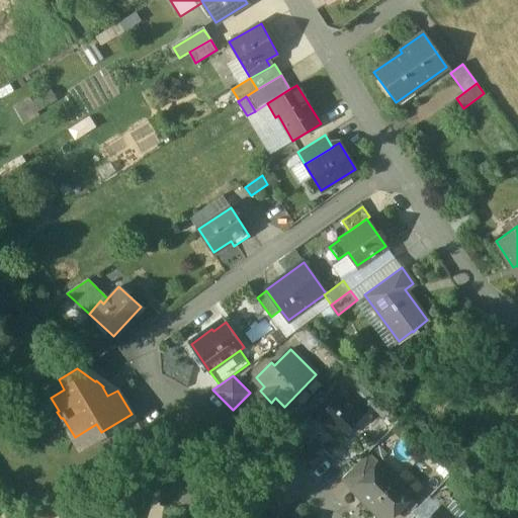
[(337,387),(313,412),(326,425),(331,420),(342,431),(368,405),(356,393),(349,400),(337,387)]
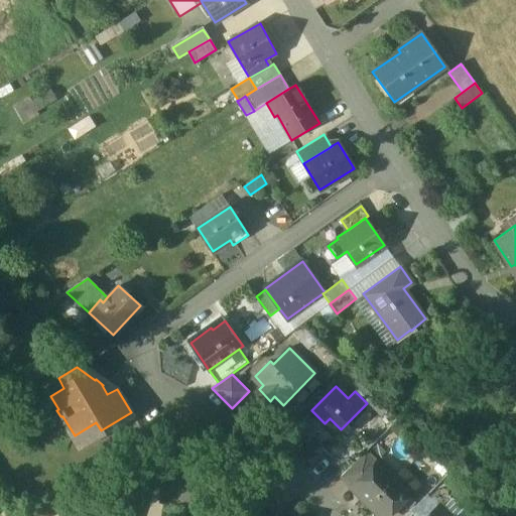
[(168,484),(192,504),(224,467),(201,446),(168,484)]
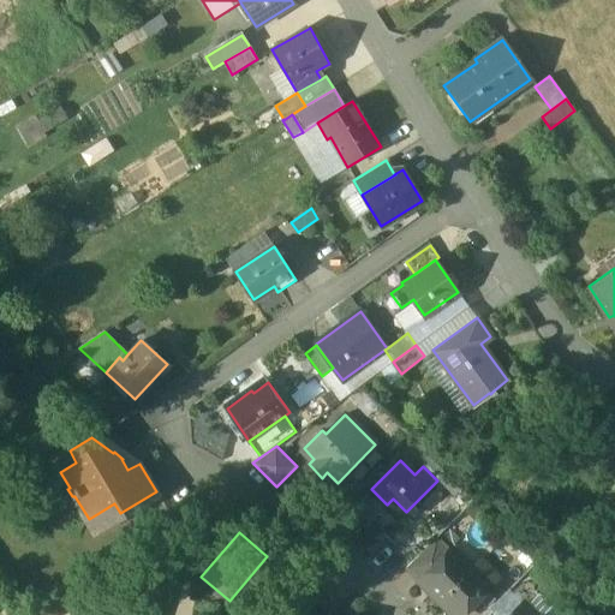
[(436,538),(406,568),(421,581),(451,551),(436,538)]
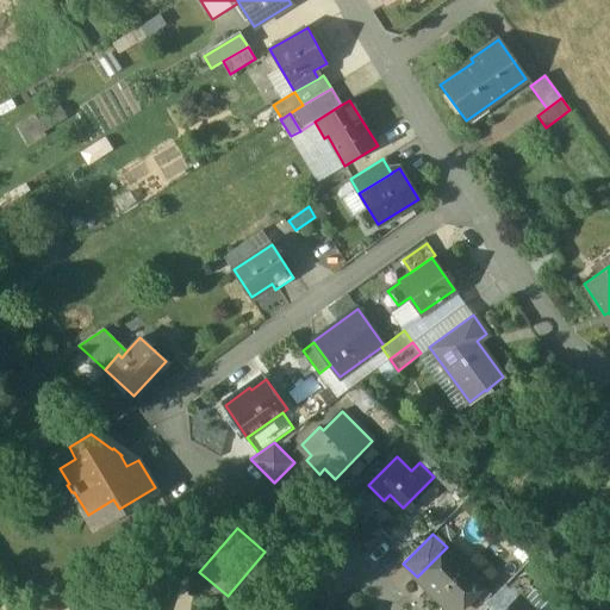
[(458,609),(486,583),(448,546),(447,547),(417,577),(449,609),(458,609)]
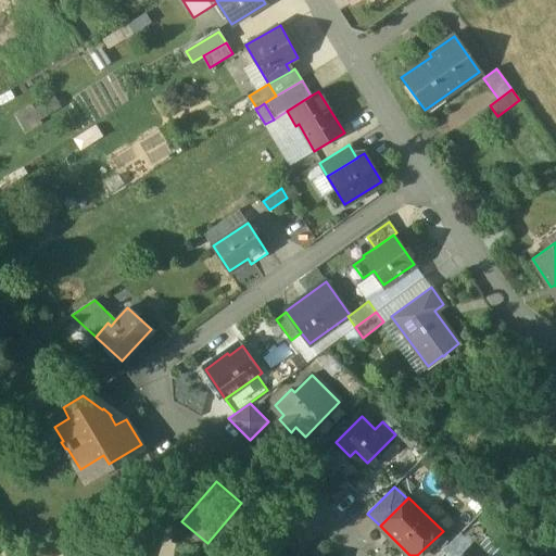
[(485,555),(475,544),(463,555),(485,555)]
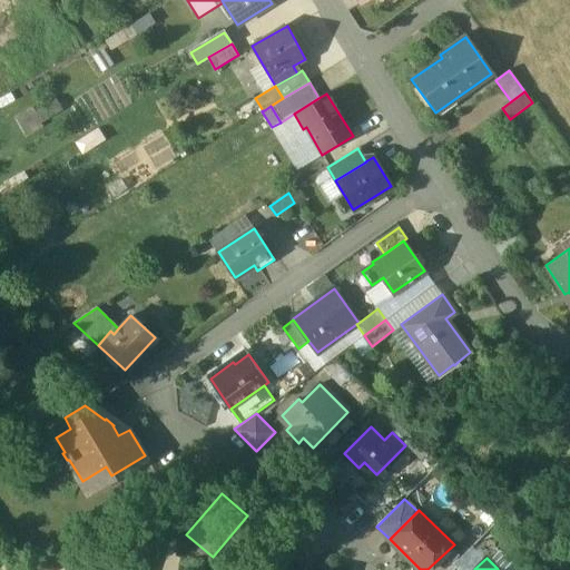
[(109,569),(102,559),(85,569),(109,569)]
